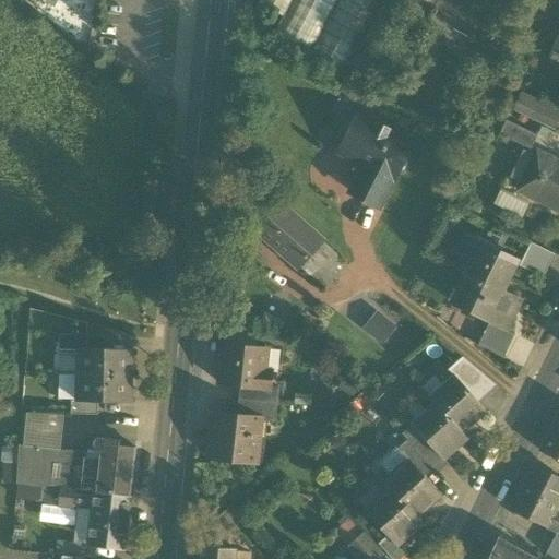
[(73,40),(91,54),(95,0),(59,0),(56,8),(44,0),(23,0),(47,20),(73,40)]
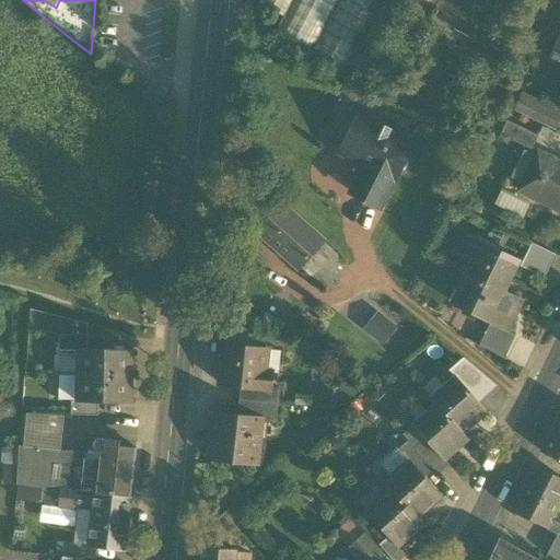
[(427,0),(259,0),(258,3),(284,18),(272,41),(308,59),(345,78),(362,88),(366,89),(389,96),(424,30),(431,19),(473,42),(479,27),(427,0)]
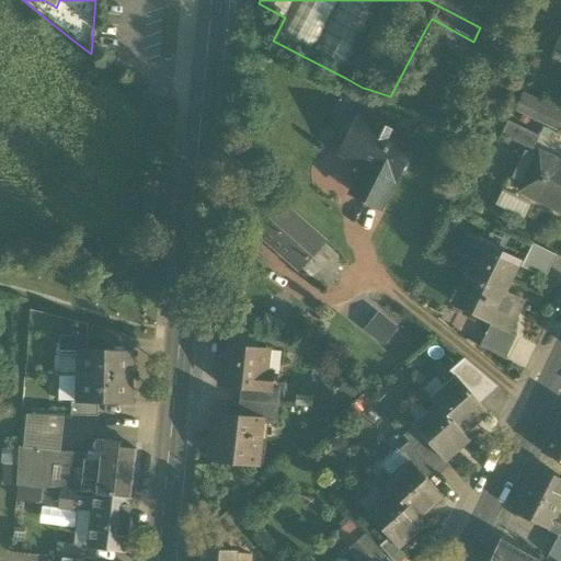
[(427,0),(480,27),(485,19),(474,13),(449,0),(427,0)]
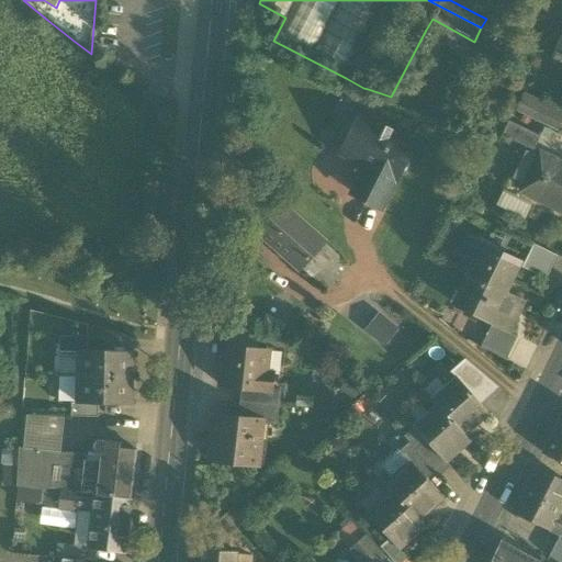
[(426,30),(469,53),(474,42),(433,19),(426,30)]
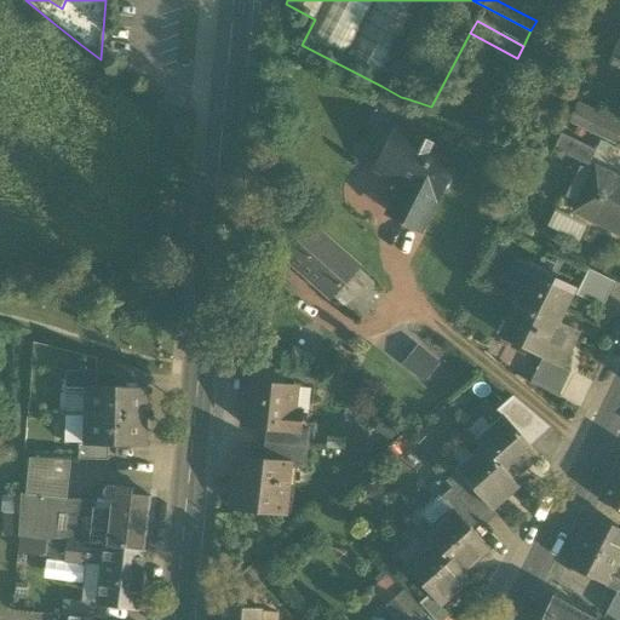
[(569,124),(615,145),(619,135),(619,126),(577,107),(569,124)]
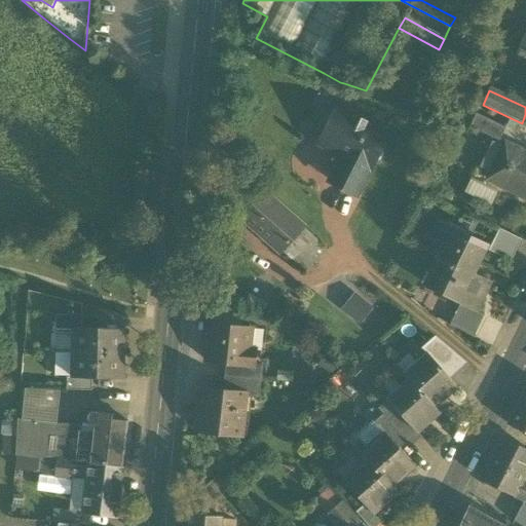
[(338,109),(336,114),(346,119),(348,114),(338,109)]
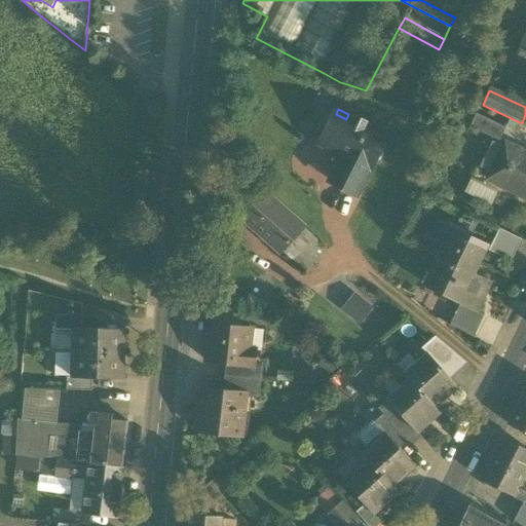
[(344,161),(366,172),(372,160),(373,160),(379,159),(382,153),(380,148),(378,147),(385,133),(348,114),(346,119),(336,114),(333,113),(327,115),(323,122),(326,128),(328,130),(322,144),(336,151),(334,154),(337,162),(340,163),(342,164),(344,161)]
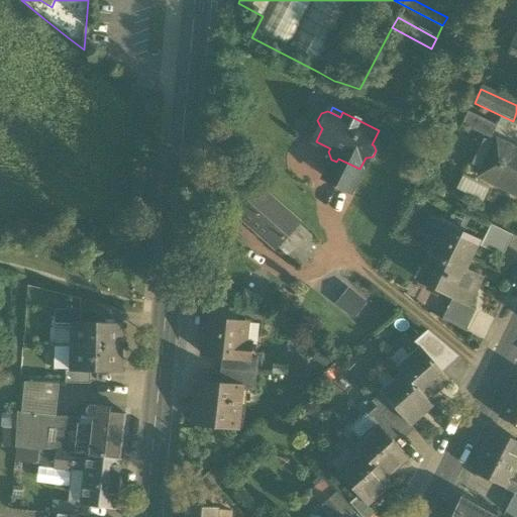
[(461,124),(491,138),(497,126),(469,112),(461,124)]
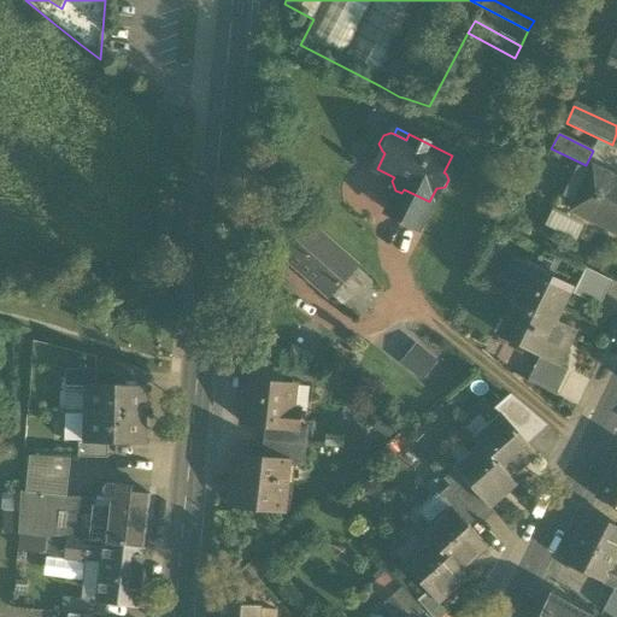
[(576,203),(591,171),(577,165),(562,197),(576,203)]
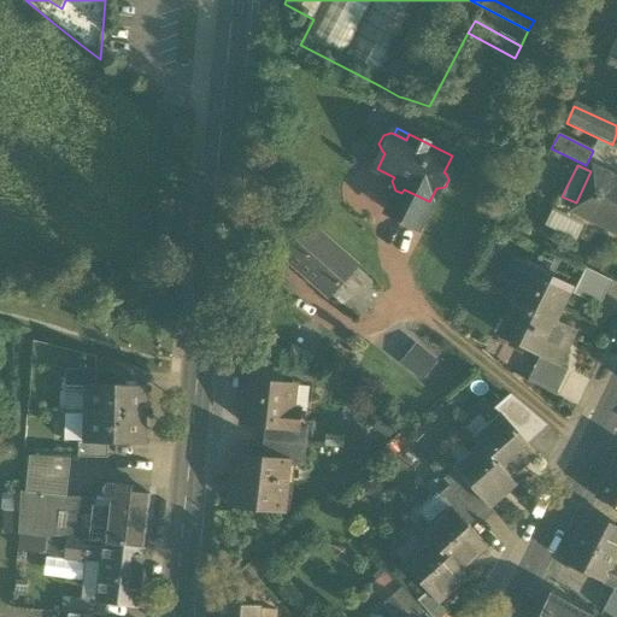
[(586,217),(616,233),(616,178),(593,168),(591,171),(576,203),(575,205),(588,212),(586,217)]
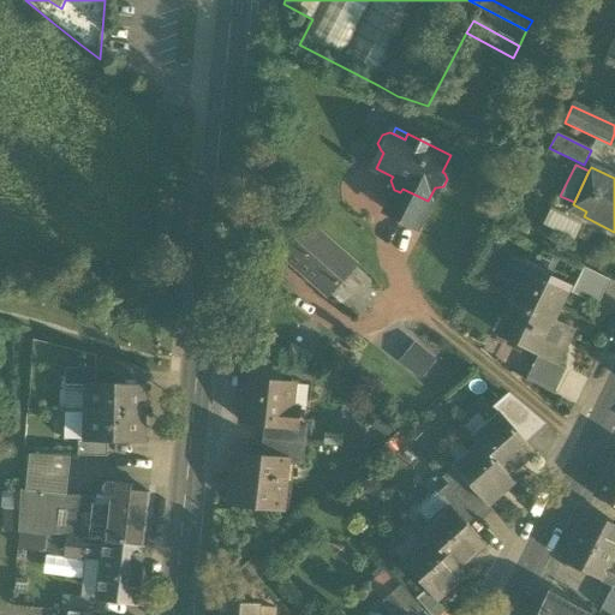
[(387,213),(416,227),(428,201),(402,189),(400,192),(398,191),(387,213)]
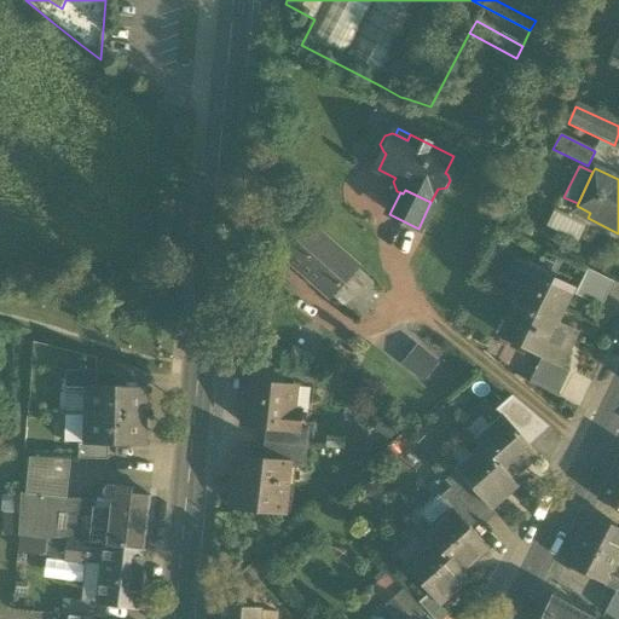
[(586,224),(555,208),(545,226),(578,242),(586,224)]
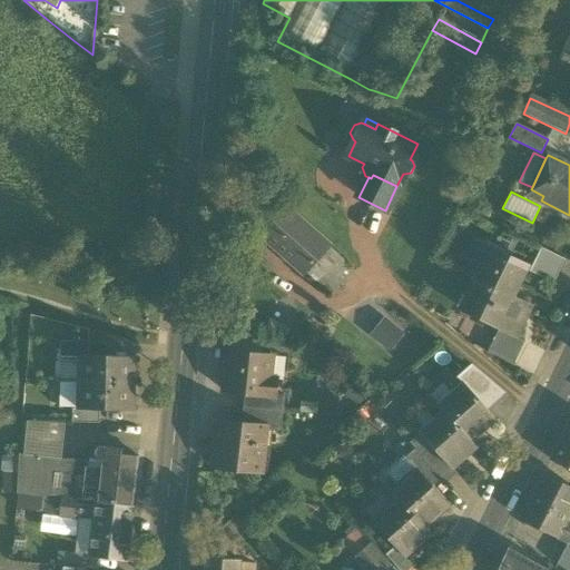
[(262,237),(303,274),(304,272),(327,246),(328,245),(287,208),(262,237)]
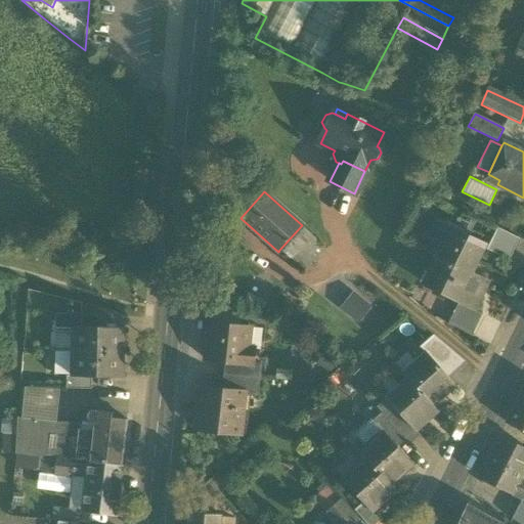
[(443,247),(438,258),(470,274),(485,245),(439,222),(430,241),(443,247)]
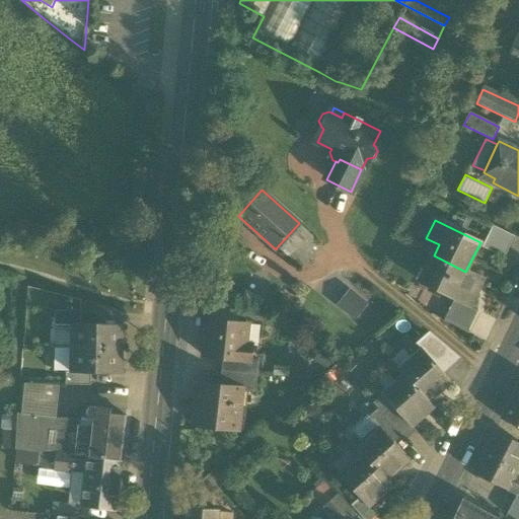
[(277,247),(301,269),(310,258),(306,254),(318,241),(298,224),(277,247)]
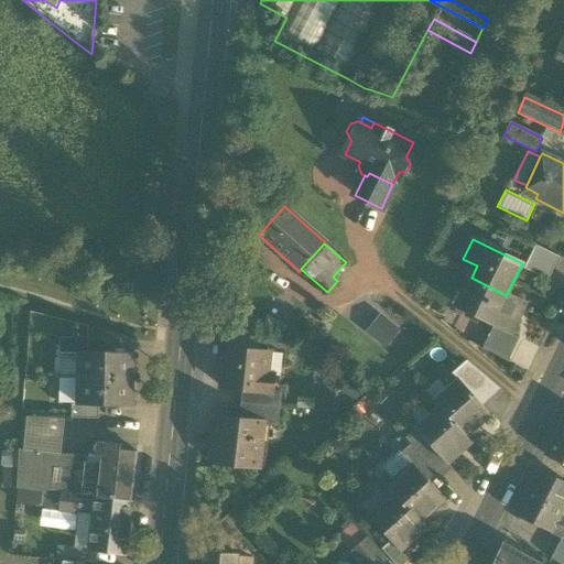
[(523,269),(548,281),(560,257),(535,246),(523,269)]
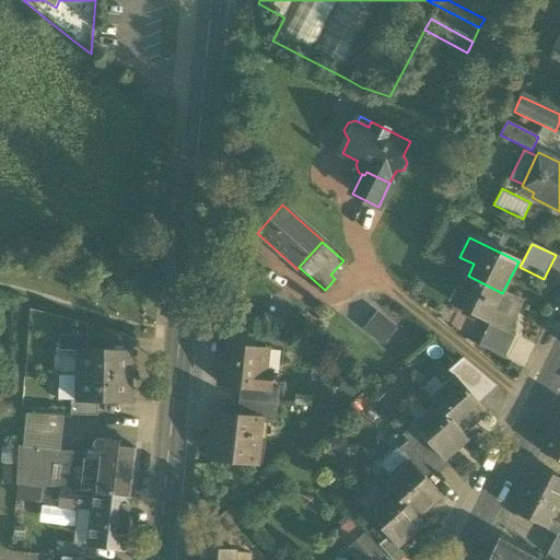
[(517,300),(502,293),(468,276),(467,275),(458,291),(467,295),(461,308),(490,324),(505,331),(514,313),(512,312),(517,300)]
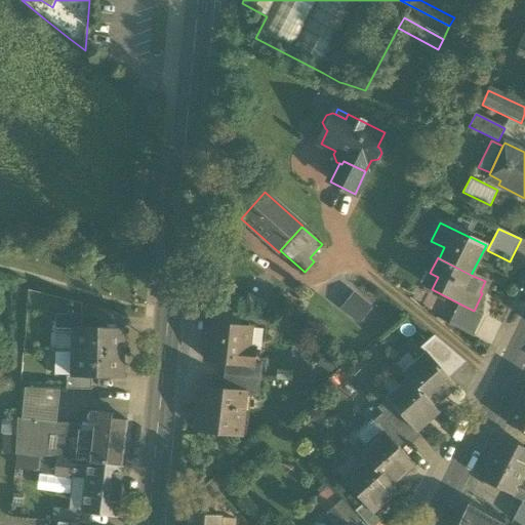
[(359,322),(370,308),(353,294),(342,308),(359,322)]
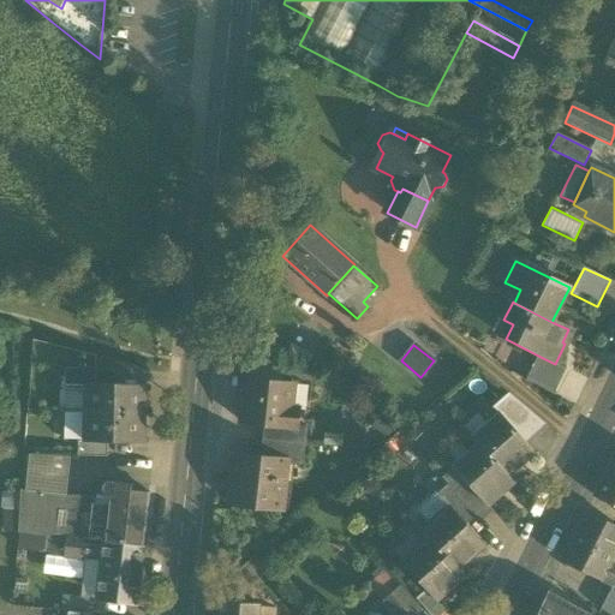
[(525,381),(554,394),(566,369),(555,364),(538,356),(525,381)]
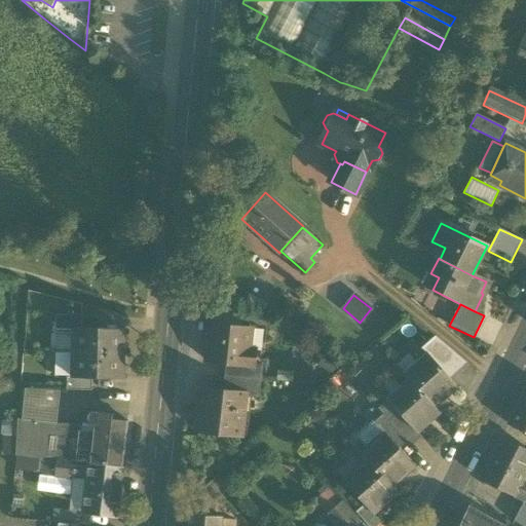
[(211,325),(235,327),(237,315),(213,312),(211,325)]
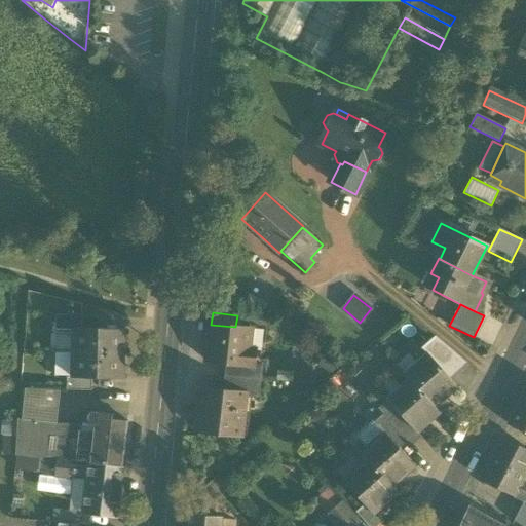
[(57,329),(74,330),(74,328),(81,328),(82,315),(57,314),(57,329)]
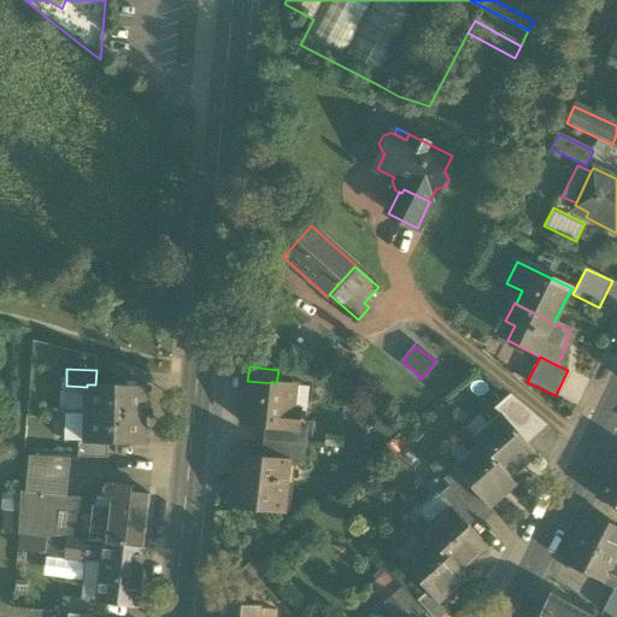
[(265,427),(298,430),(298,428),(300,411),(292,410),(294,386),(276,383),(247,381),(242,424),(265,427)]
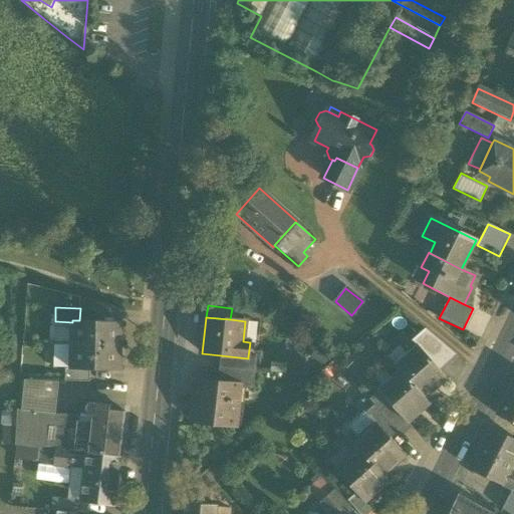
[(72,322),(71,344),(120,345),(120,321),(79,320),(72,320),(72,322)]
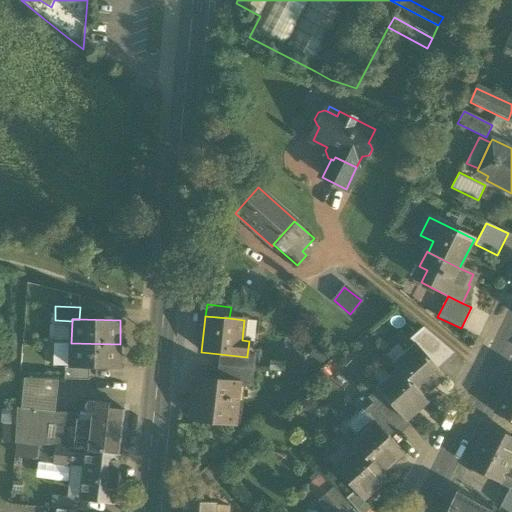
[(54,343),(71,343),(72,321),(55,320),(54,343)]
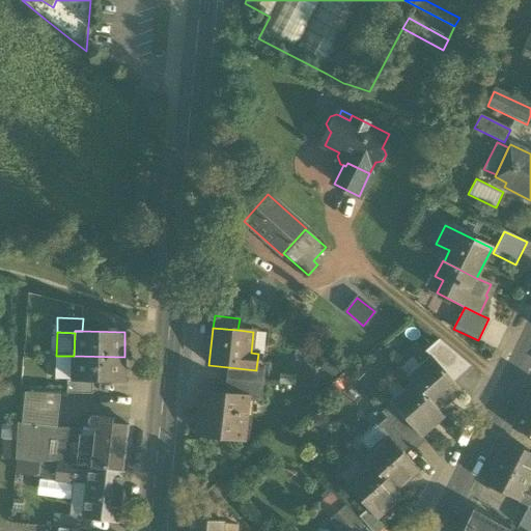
[(256,368),(261,368),(264,333),(253,332),(251,353),(258,354),(256,368)]
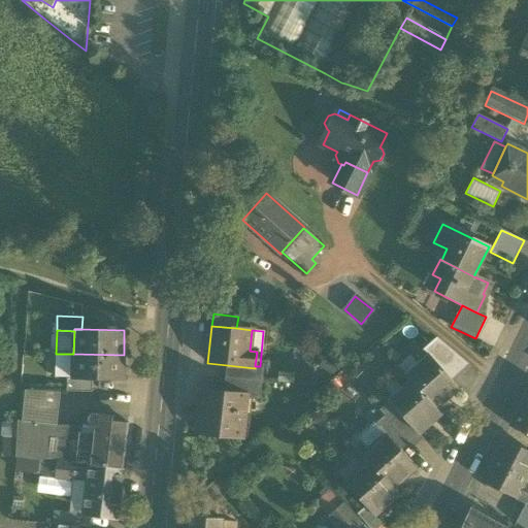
[(429,355),(452,380),(468,364),(436,337),(423,350),(428,356),(429,355)]
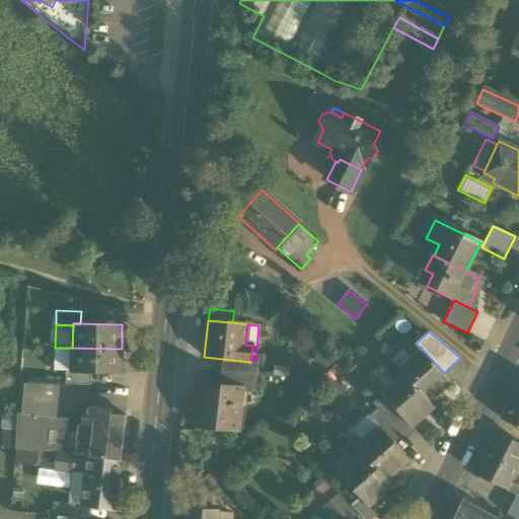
[(72,348),(55,348),(55,370),(66,371),(72,371),(72,348)]
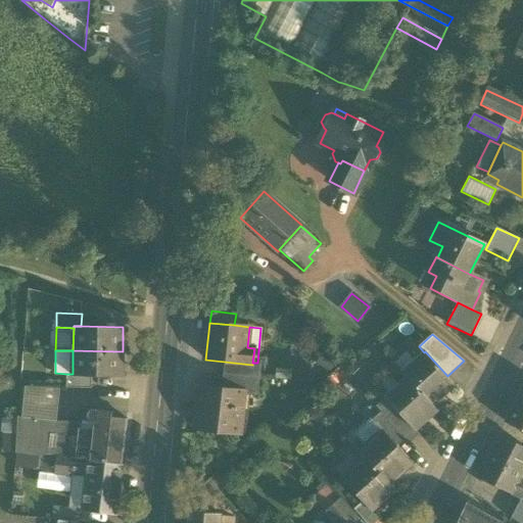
[(122,377),(123,351),(73,350),(73,374),(73,375),(92,376),(122,377)]
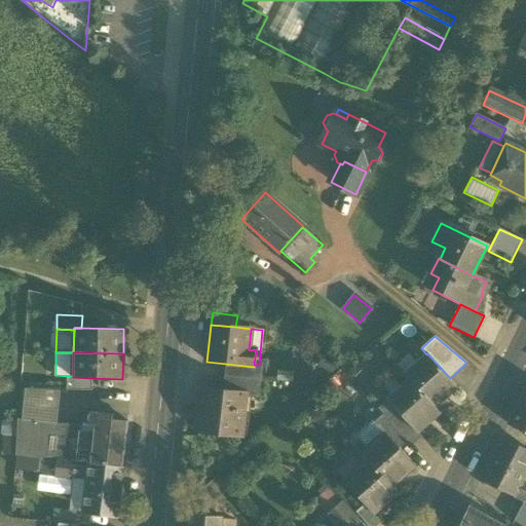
[(397,365),(405,374),(417,363),(409,353),(397,365)]
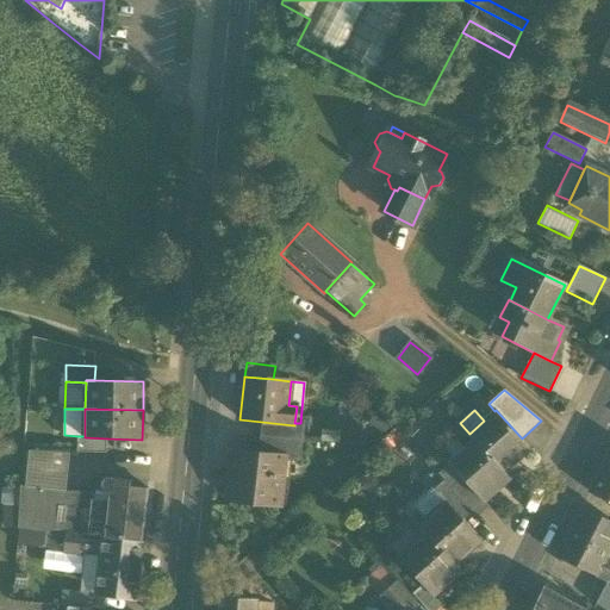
[(470,434),(475,440),(503,471),(529,447),(522,439),(496,410),(495,411),(484,421),(470,434)]
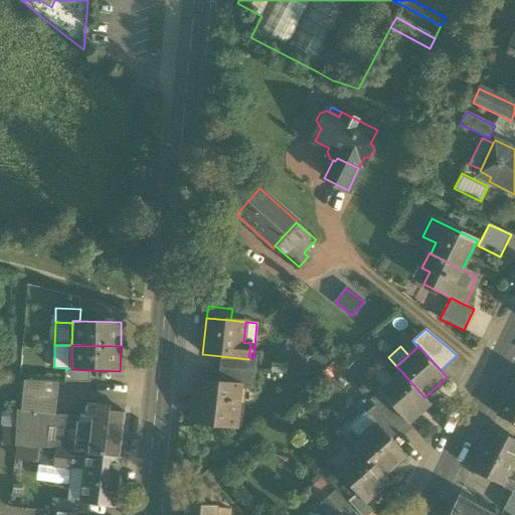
[(332,357),(319,347),(311,357),(325,367),(332,357)]
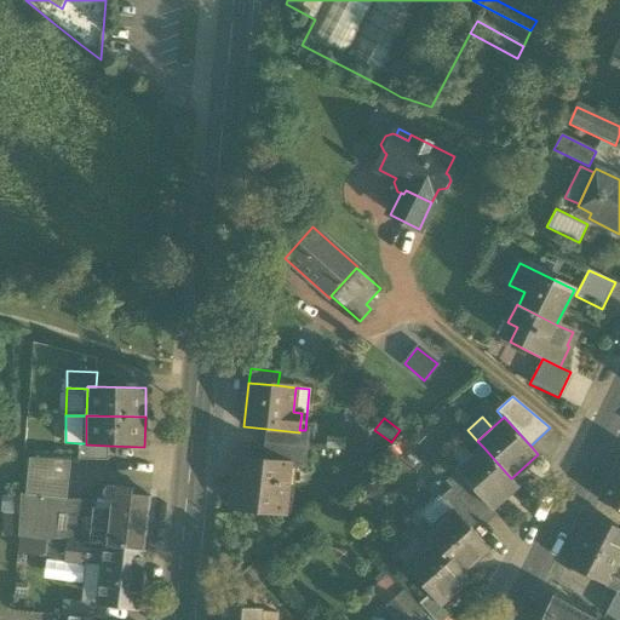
[(265,443),(263,464),(281,465),(281,466),(305,469),(308,447),(308,448),(310,430),(305,430),(299,430),(299,432),(267,429),(265,443)]
